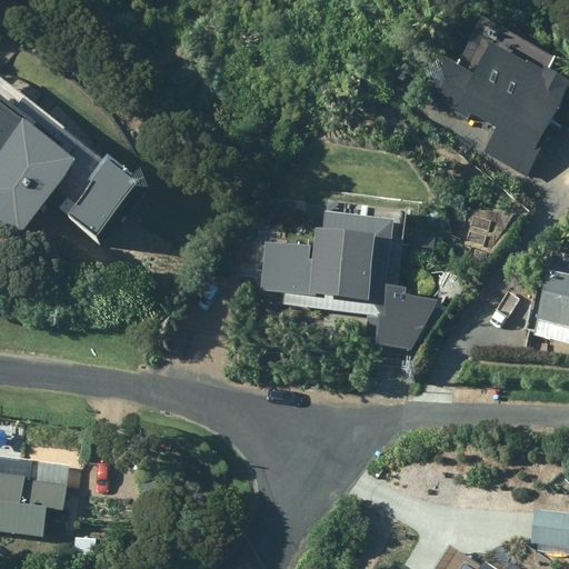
[(491,43),(472,73),(447,59),(425,96),(465,119),(468,111),(497,128),(482,151),(526,177),(551,133),(543,129),(568,85),(568,81),(545,67),(541,71),(526,62),(525,63),(491,43)]
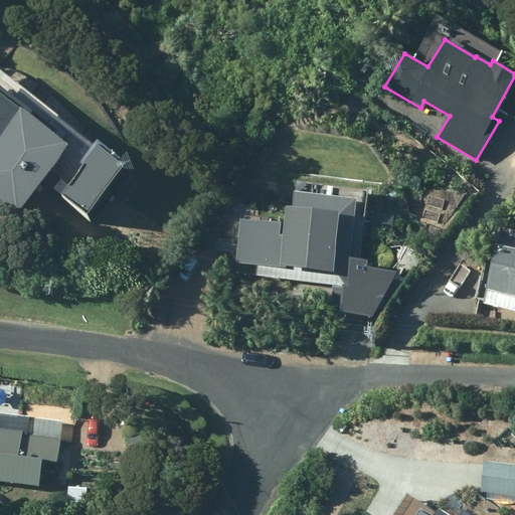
[(68,147),(0,93),(0,201),(16,214),(42,181),(86,215),(124,167),(98,147),(67,185),(50,171),(68,147)]
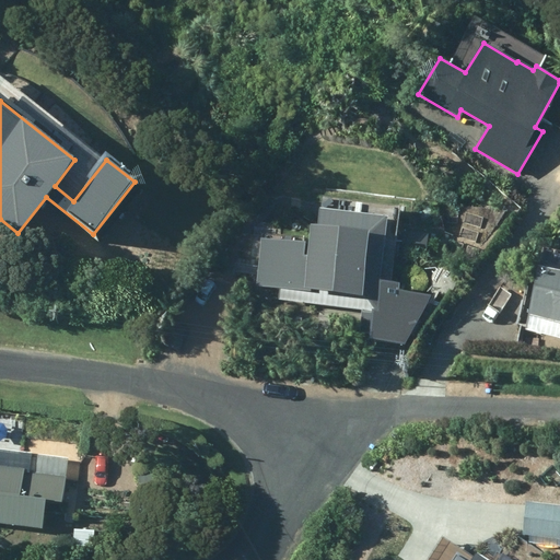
[(263,244),(258,294),(364,304),(373,220),(338,217),(337,233),(314,231),(313,248),(263,244)]
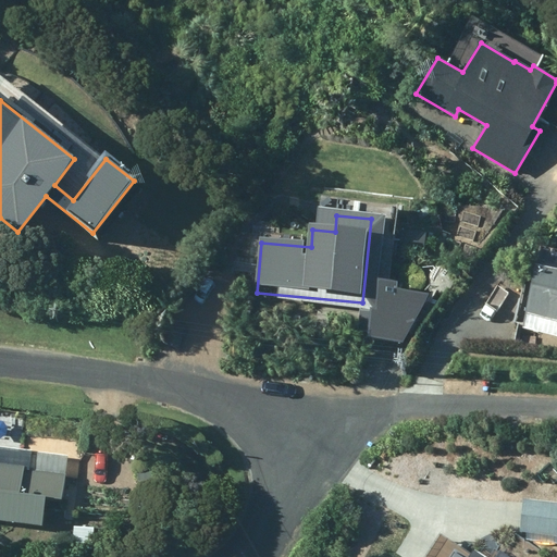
[(425,232),(399,230),(398,256),(423,257),(425,232)]
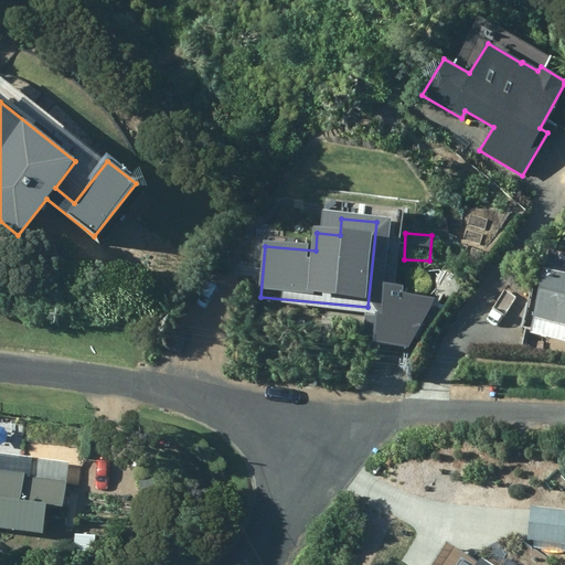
[(564,274),(542,269),(532,317),(564,323),(564,274)]
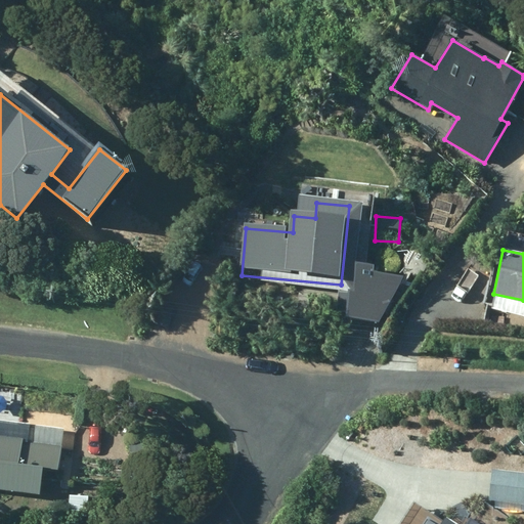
[(345,318),(372,320),(375,264),(348,263),(345,318)]
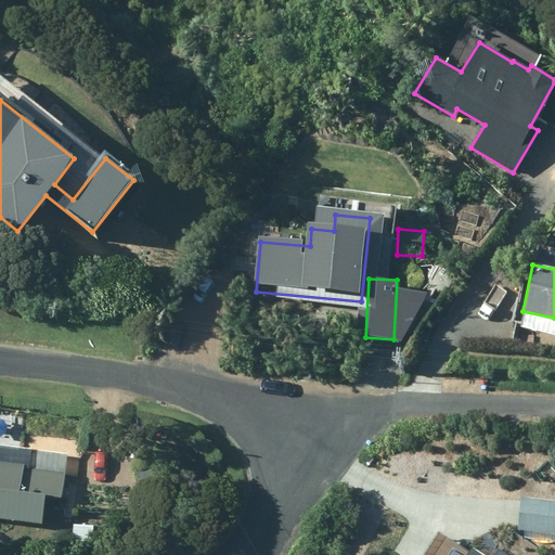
[(0,518),(50,525),(53,495),(67,498),(73,454),(0,446),(0,518)]
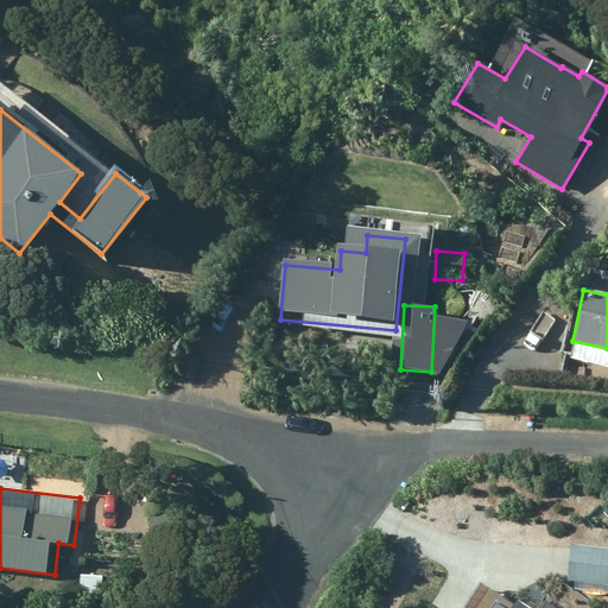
[(607,548),(568,544),(564,580),(607,584),(607,548)]
